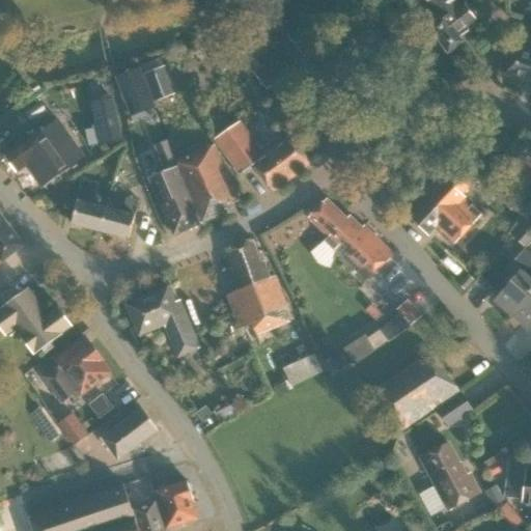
[(464,5),(459,0),(422,0),(434,15),(424,21),(448,53),(464,42),(460,36),(468,30),(466,27),(476,19),(466,4),(464,5)]
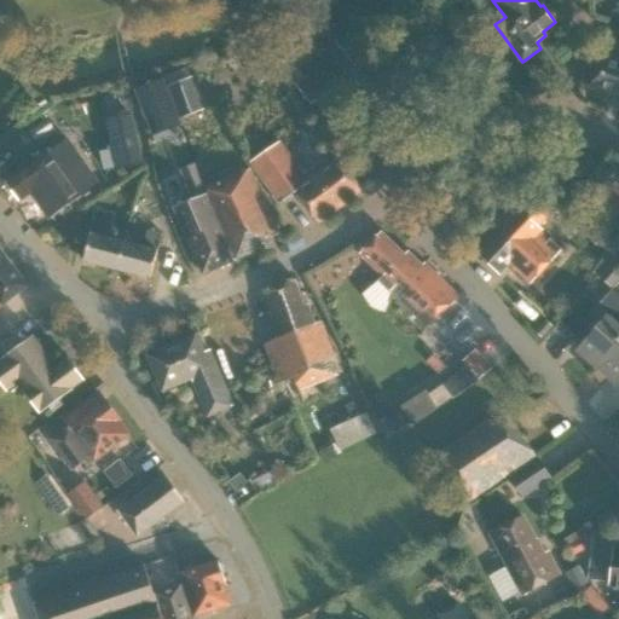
[(588,86),(618,94),(618,46),(615,59),(602,56),(597,55),(588,86)]
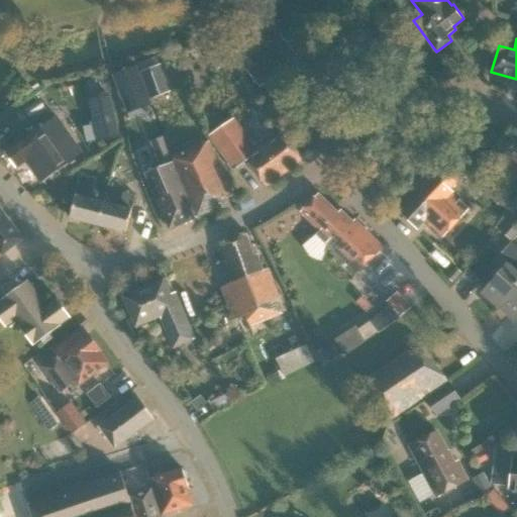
[(138,63),(141,72),(159,65),(154,57),(154,56),(138,63)]
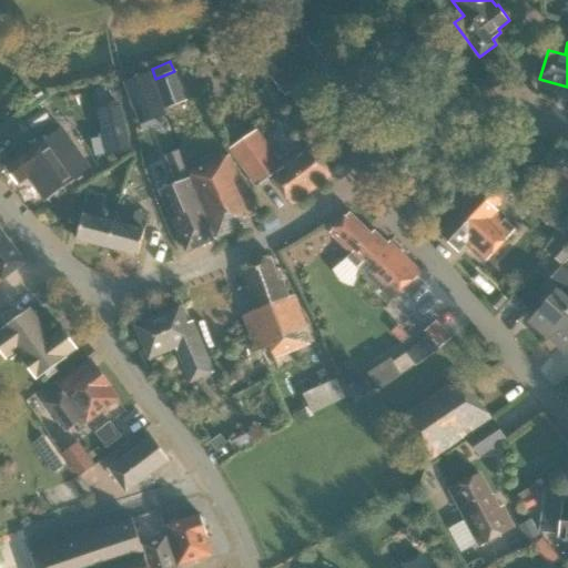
[(155,79),(166,109),(185,101),(174,71),(155,79)]
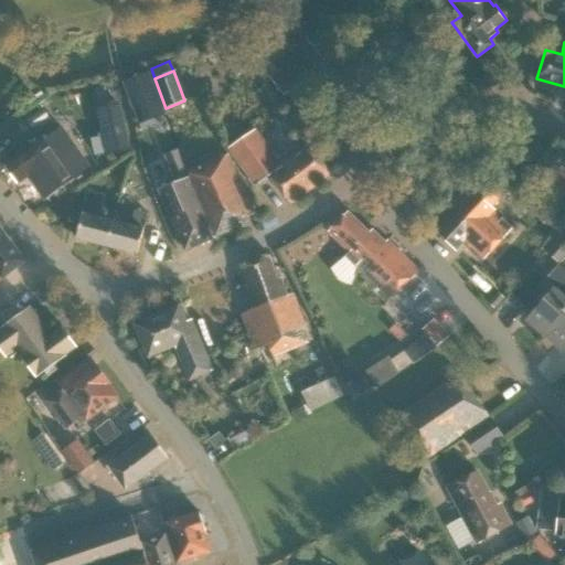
[(123,82),(139,124),(166,113),(150,72),(123,82)]
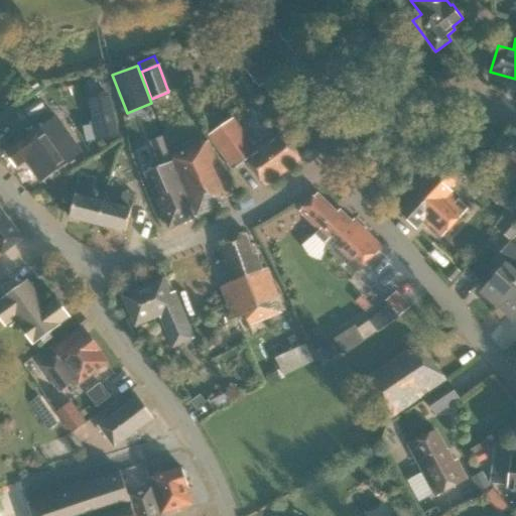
[(88,101),(94,124),(84,127),(87,142),(119,135),(110,96),(88,101)]
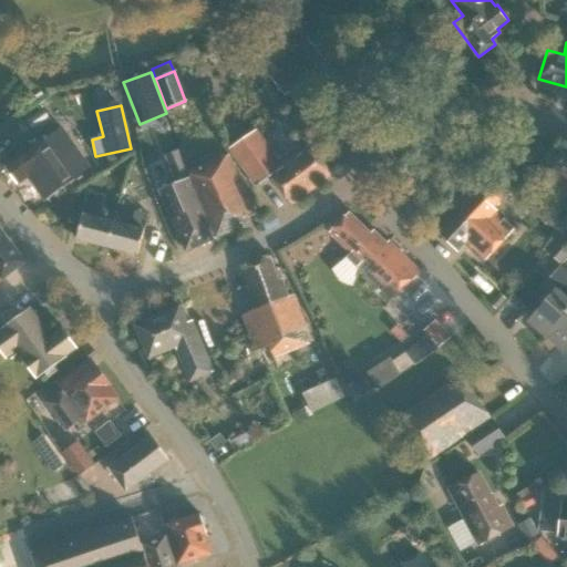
[(43,109),(27,120),(32,129),(49,116),(43,109)]
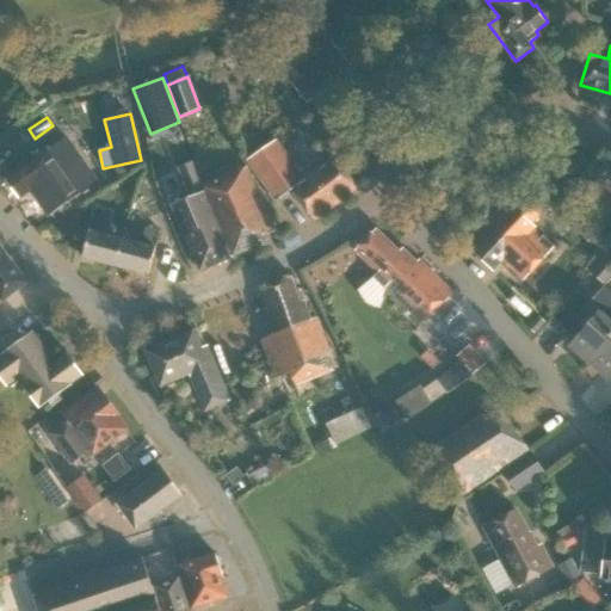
[(304,179),(276,140),(247,160),(277,201),(292,190),(314,221),(357,189),(334,156),(304,179)]
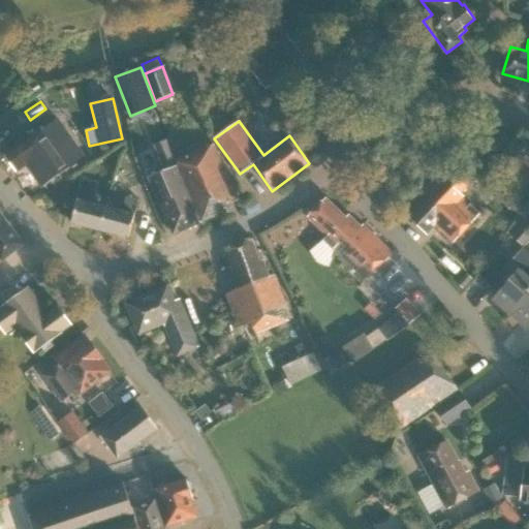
[(68,134),(64,136),(54,122),(42,130),(42,129),(5,154),(18,172),(28,164),(42,186),(69,167),(68,166),(84,156),(68,134)]
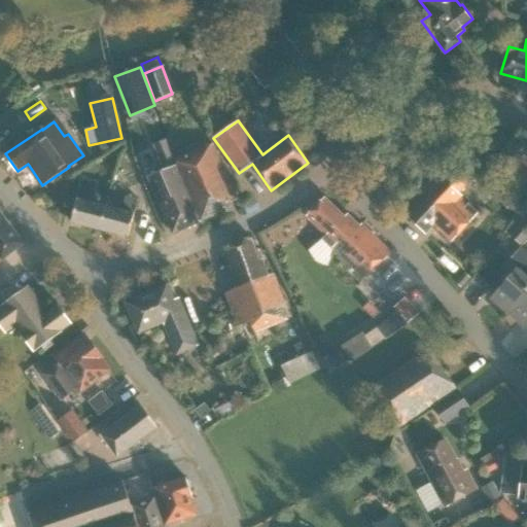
[(526,137),(523,135),(503,168),(526,181),(526,137)]
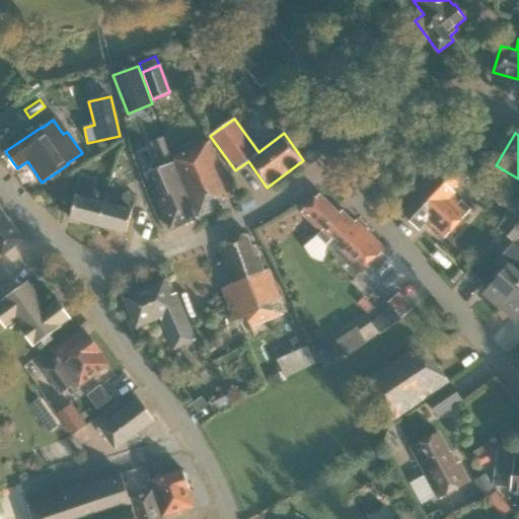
[(152,142),(159,158),(170,154),(163,137),(152,142)]
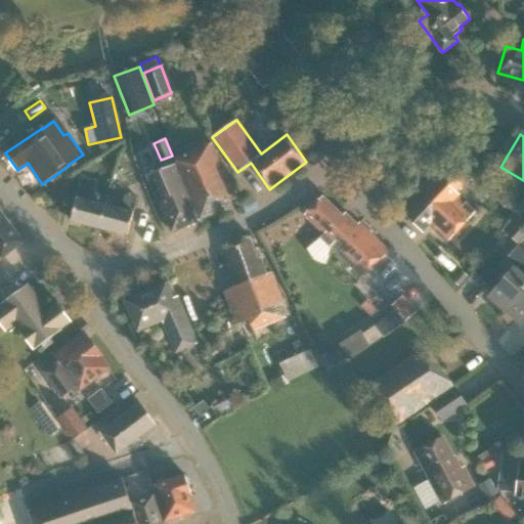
[(175,159),(200,220),(223,209),(221,204),(236,197),(211,143),(175,159)]
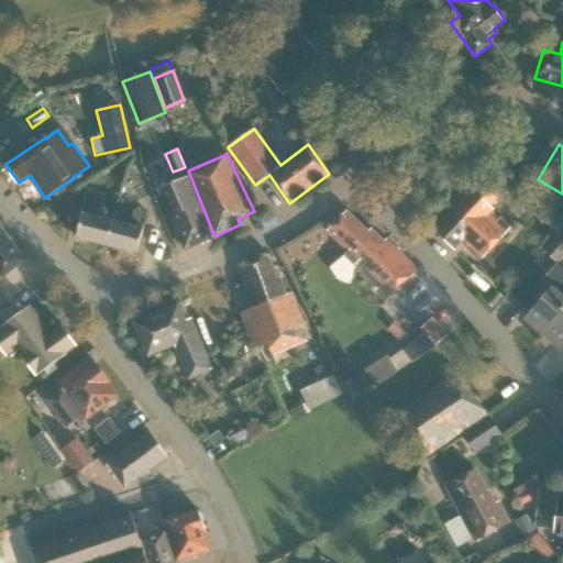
[(505,190),(482,169),(430,224),(455,249),(464,240),(483,257),(510,228),(492,211),(494,209),(490,206),(505,190)]
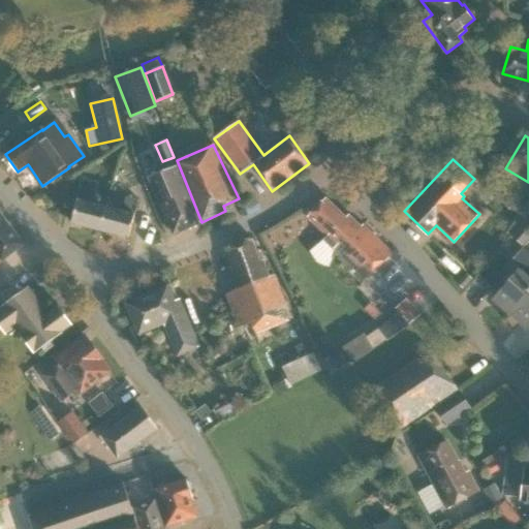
[(174,235),(201,222),(178,165),(149,177),(174,235)]
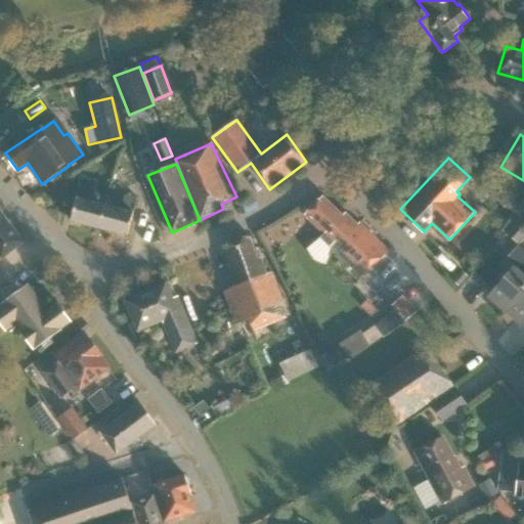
[(89,201),(93,186),(81,183),(78,198),(77,198),(72,221),(99,228),(105,205),(89,201)]
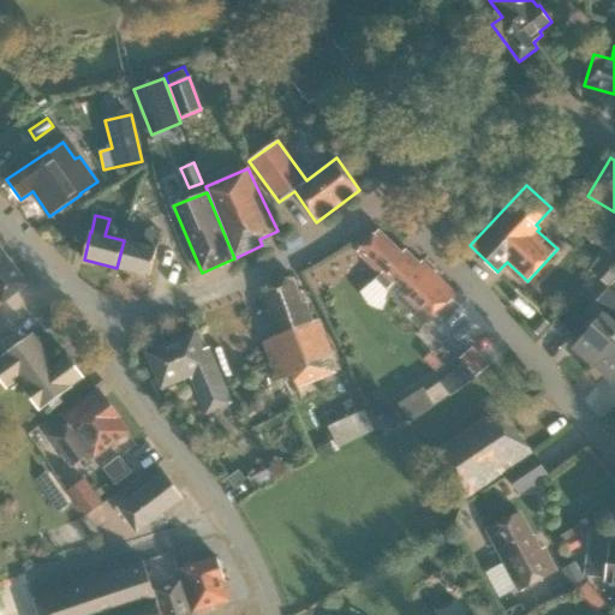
[(156,249),(161,232),(147,228),(143,245),(124,240),(117,268),(150,276),(157,249),(156,249)]
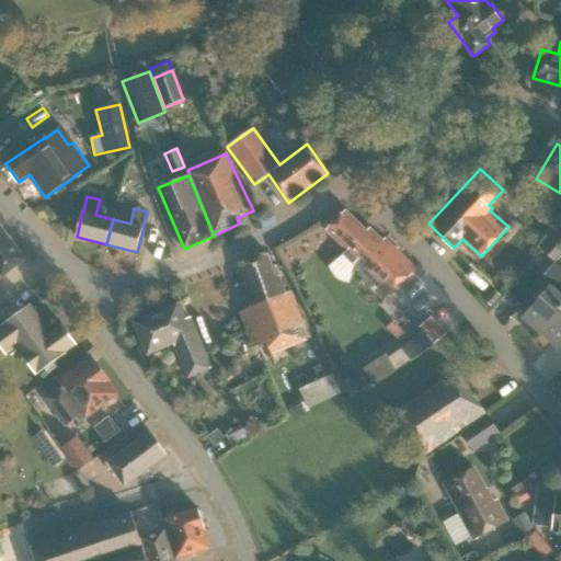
[(367,230),(345,210),(327,229),(347,250),(343,254),(388,297),(416,268),(385,238),(382,241),(369,228),(367,230)]
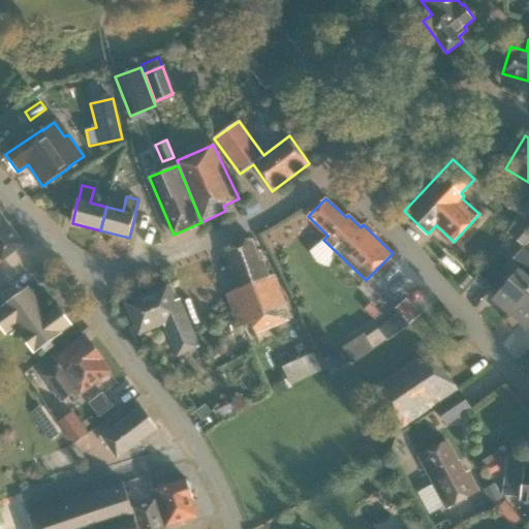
[(0,261),(23,244),(0,212),(0,261)]
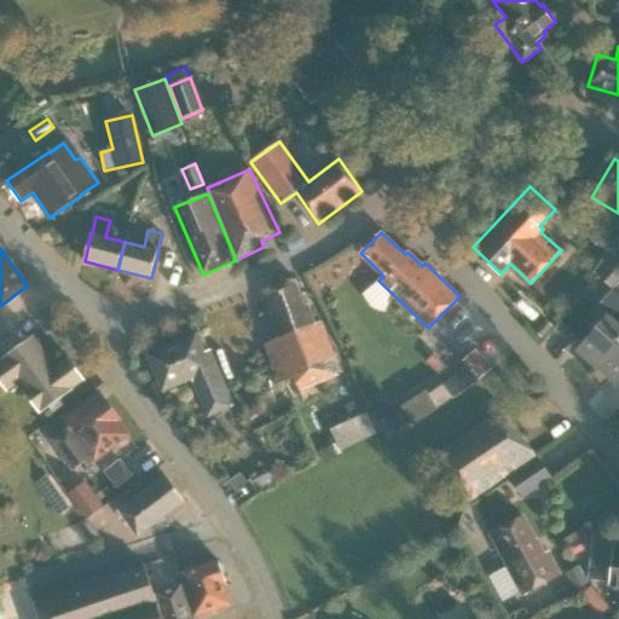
[(599,275),(612,287),(618,279),(618,252),(599,275)]
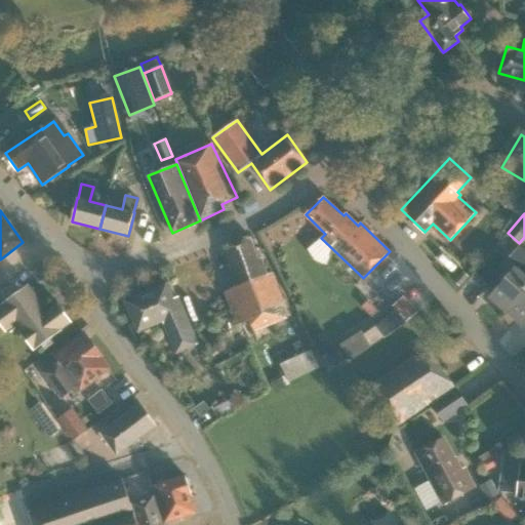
[(258,258),(250,237),(225,246),(239,286),(225,291),(237,325),(249,320),(253,330),(288,317),(273,273),(268,275),(261,257),(258,258)]
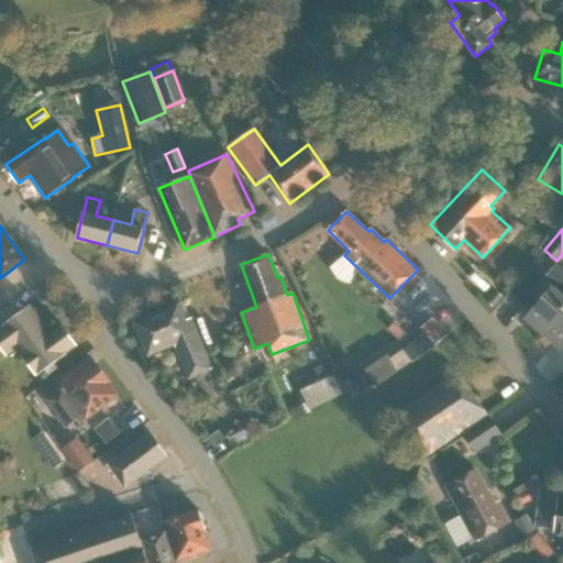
[(562,295),(552,286),(523,319),(560,350),(562,346),(562,295)]
